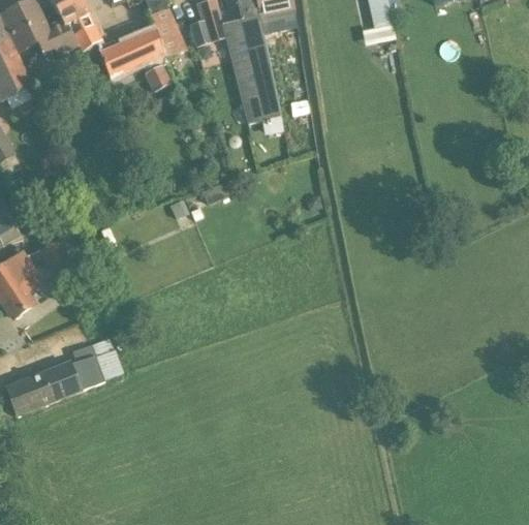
[(76,45),(72,39),(61,21),(58,23),(45,28),(33,0),(1,16),(19,53),(36,44),(41,55),(55,49),(58,55),(76,45)]
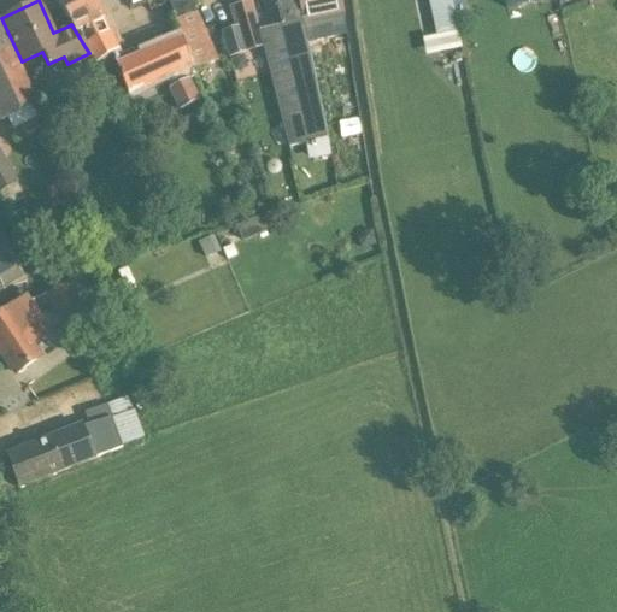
[(84,46),(110,31),(103,17),(104,17),(94,0),(56,0),(68,27),(71,24),(84,46)]
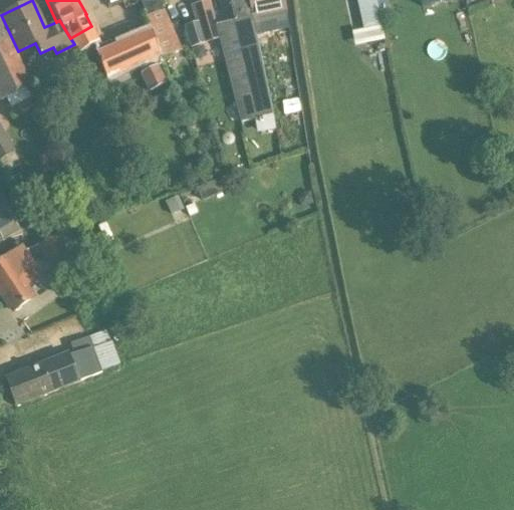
[(140,0),(153,29),(160,54),(161,57),(162,57),(182,49),(159,0),(140,0)]
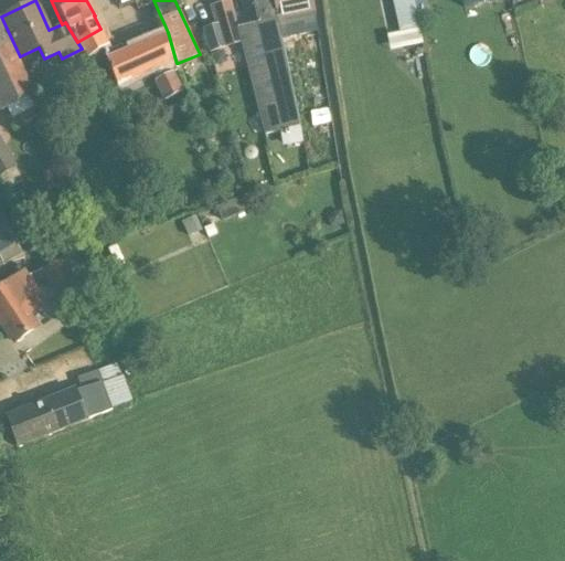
[(215,0),(216,2),(210,3),(215,22),(203,27),(210,50),(241,41),(237,25),(230,0),(215,0)]
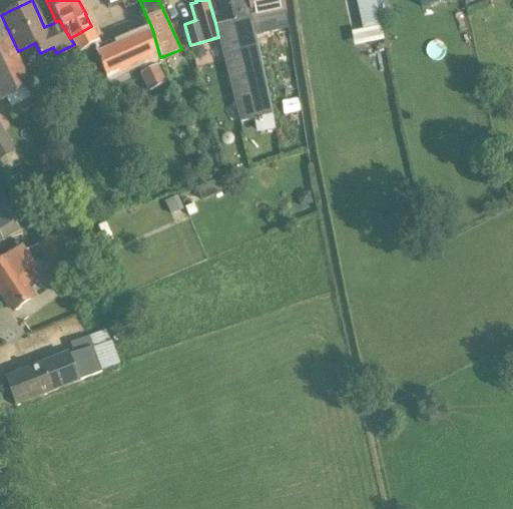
[(228,0),(232,19),(215,23),(218,37),(239,120),(272,113),(251,16),(247,0),(228,0)]
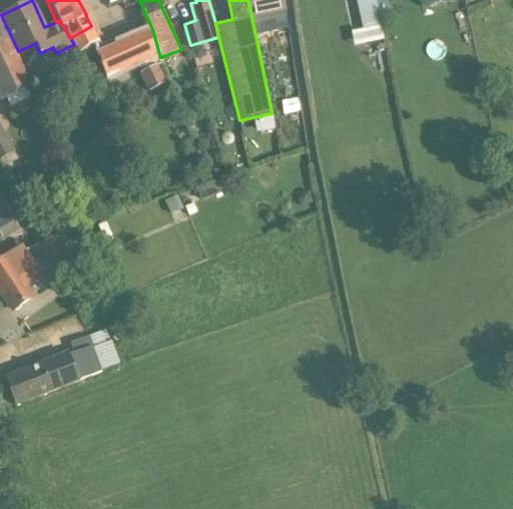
[(285,9),(283,0),(247,0),(251,16),(285,9)]
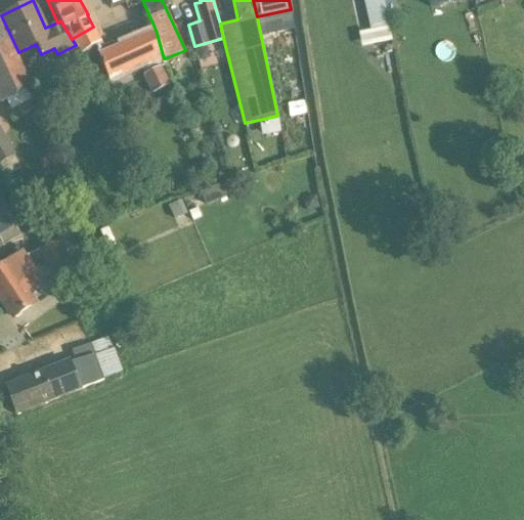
[(364,0),(372,28),(358,31),(361,45),(392,38),(384,0),(364,0)]
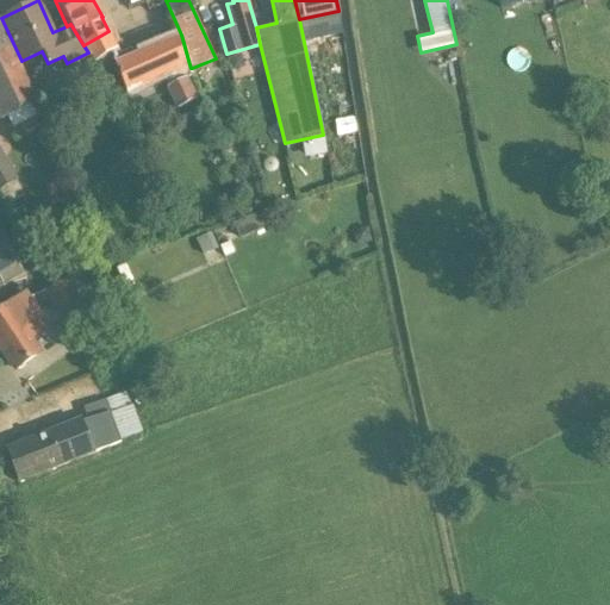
[(0,116),(37,98),(18,61),(0,25),(0,116)]
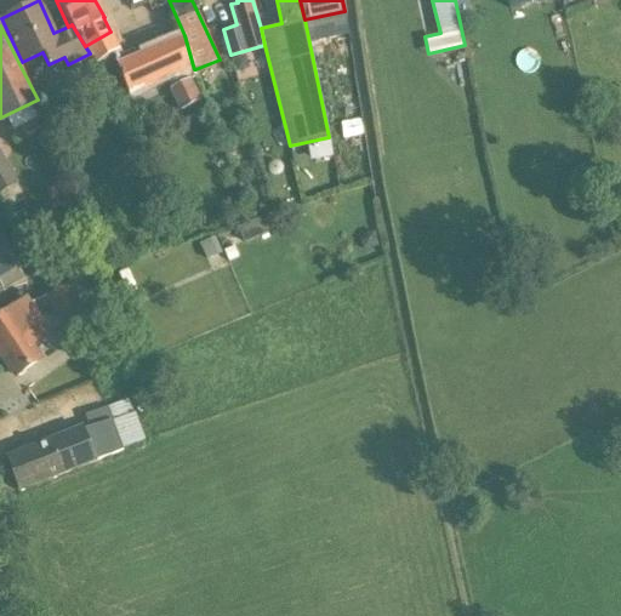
[(127,95),(167,77),(181,106),(201,96),(191,75),(197,74),(195,69),(194,69),(193,66),(184,35),(136,55),(132,51),(131,50),(121,53),(110,32),(85,46),(90,53),(95,62),(112,55),(123,81),(127,95)]
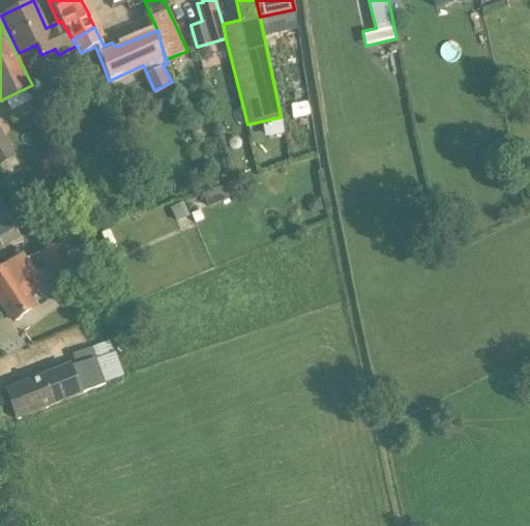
[(198,106),(186,110),(192,126),(203,122),(198,106)]
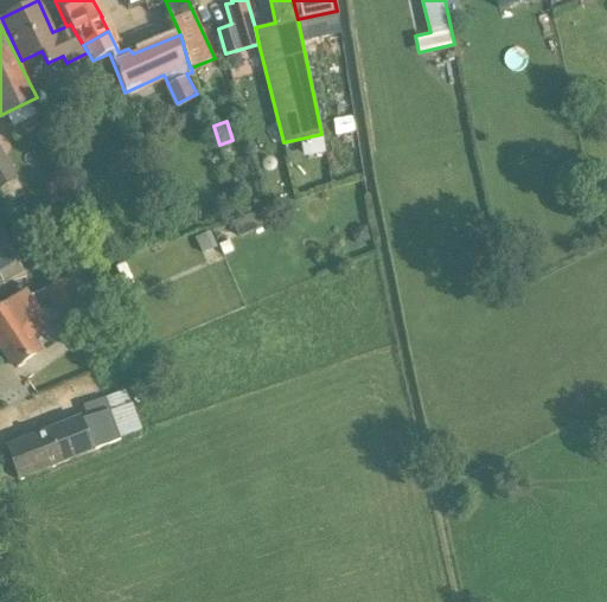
[(0,199),(1,202),(25,187),(0,145),(0,199)]
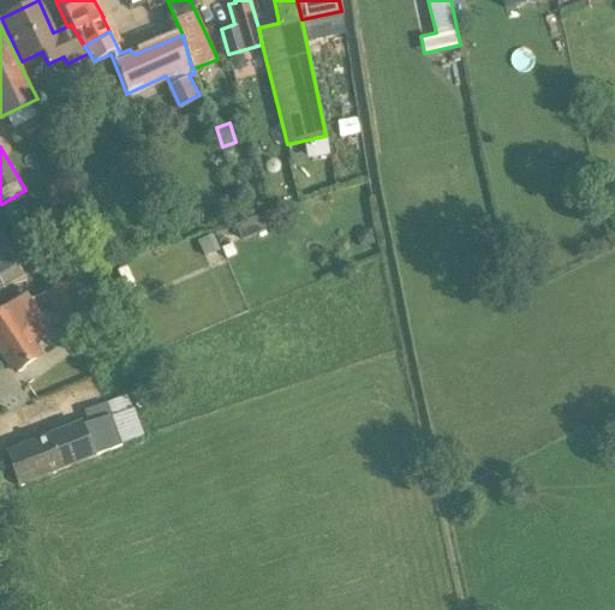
[(261,213),(236,223),(243,238),(267,227),(261,213)]
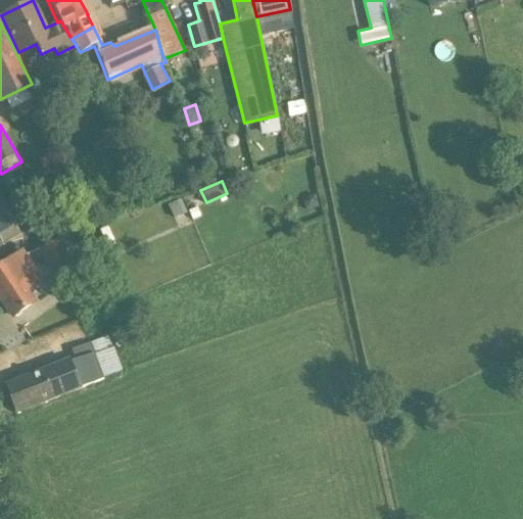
[(305,207),(318,204),(316,192),(302,194),(305,207)]
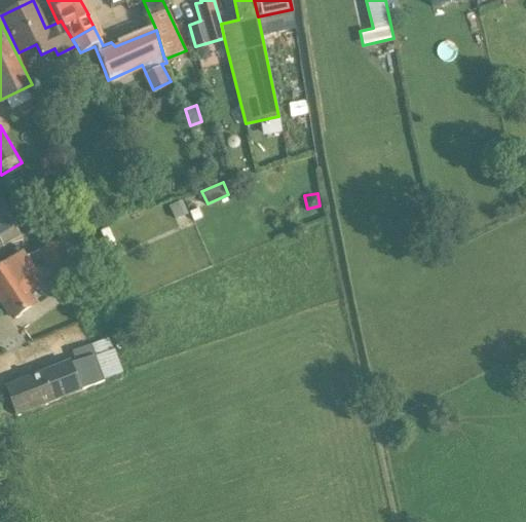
[(0,244),(3,243),(0,237),(0,233),(15,225),(0,197),(0,244)]
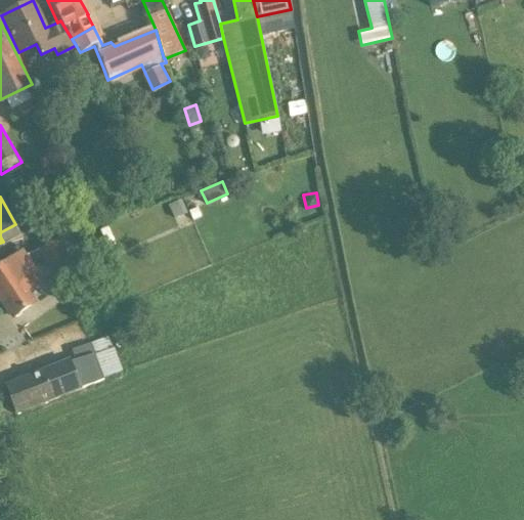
[(169,203),(175,217),(188,211),(182,198),(169,203)]
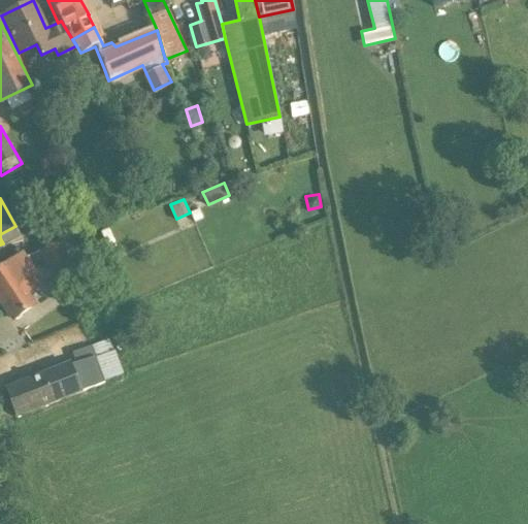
[(191,210),(194,220),(202,217),(199,206),(191,210)]
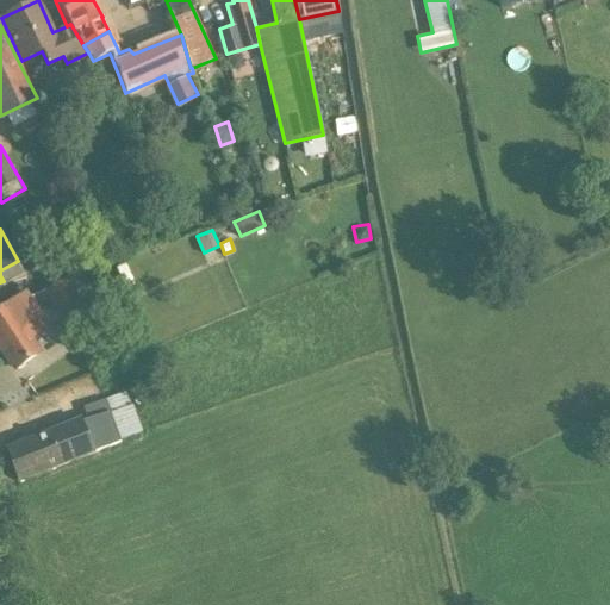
[(0,343),(16,367),(18,365),(41,350),(29,332),(87,307),(86,305),(91,303),(78,274),(44,288),(31,294),(26,288),(0,305),(0,343)]
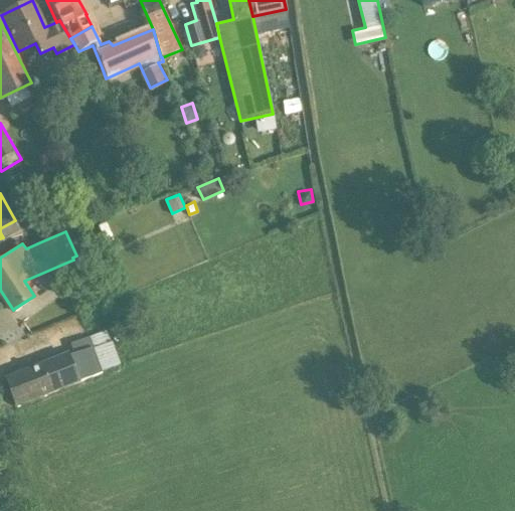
[(101,369),(118,363),(121,362),(112,339),(110,340),(106,329),(89,335),(69,343),(73,353),(69,354),(69,353),(4,378),(15,404),(101,370),(101,369)]
